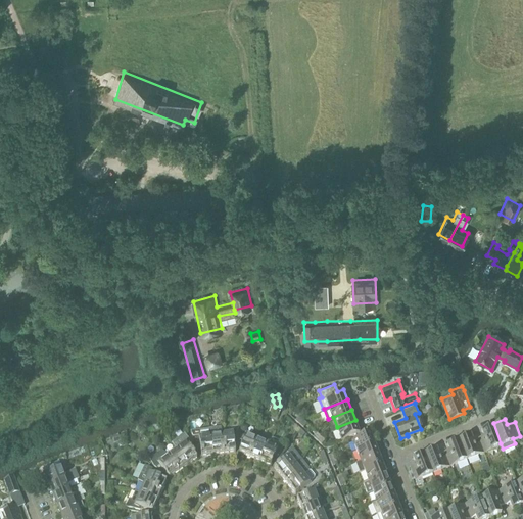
[(355,420),(337,427),(341,437),(360,431),(355,420)]
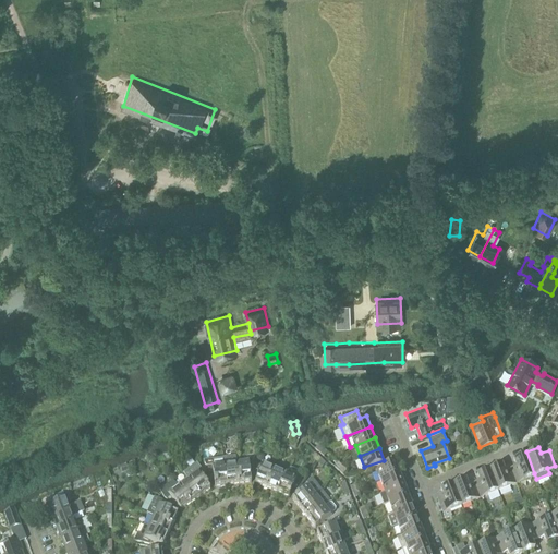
[(516,464),(510,466),(517,481),(534,473),(526,452),(513,457),(516,464)]
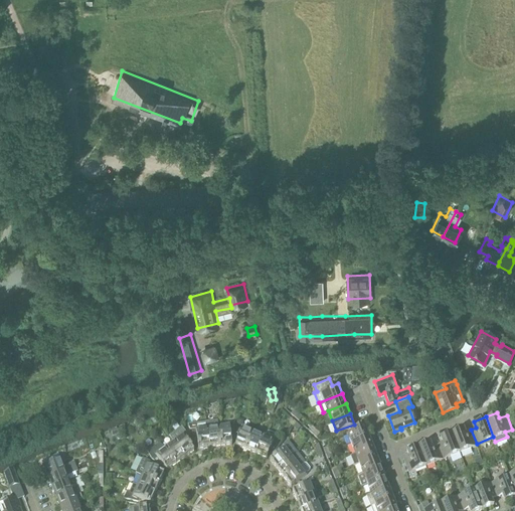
[(220,443),(218,423),(217,417),(206,418),(207,424),(209,445),(220,443)]
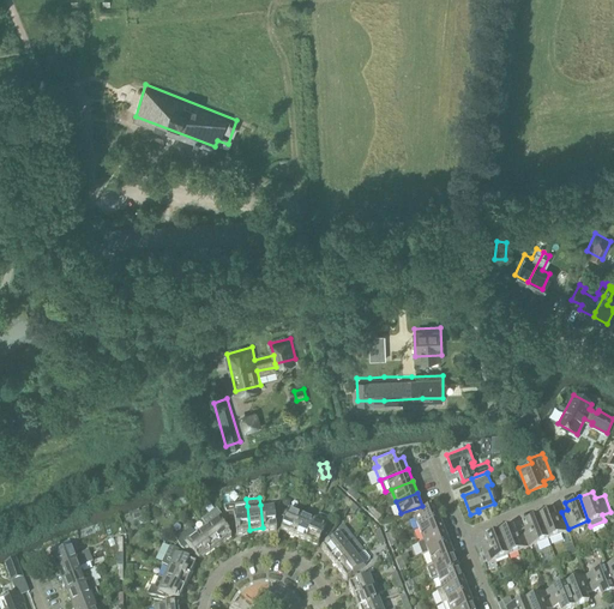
[(278,502),(260,505),(263,528),(276,526),(276,522),(278,520),(280,512),(280,510),(278,505),(278,502)]
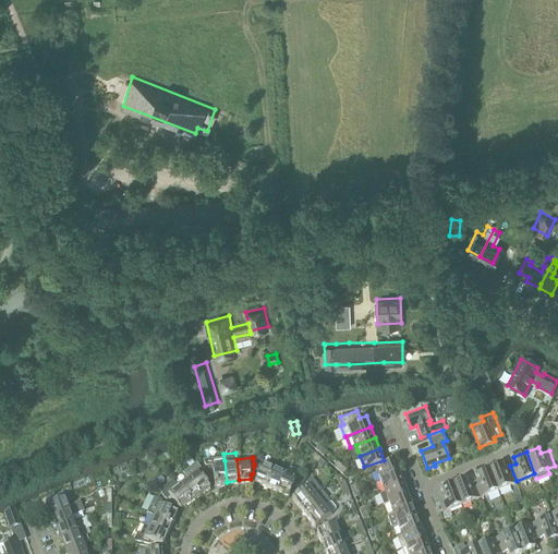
[(183,469),(187,476),(187,474),(201,493),(210,485),(202,473),(205,471),(197,459),(183,469)]
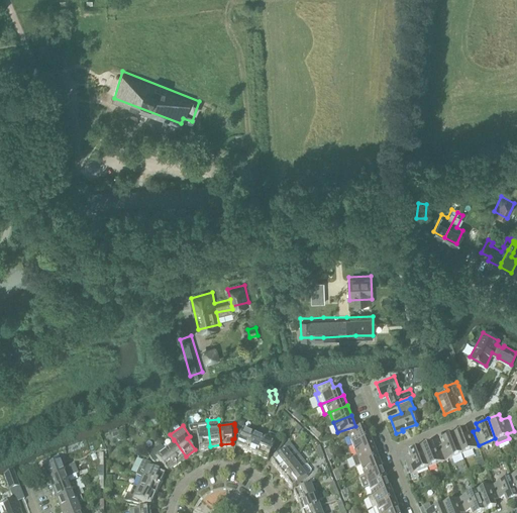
[(242,446),(247,448),(255,429),(244,425),(243,428),(234,425),(235,429),(235,431),(240,433),(236,444),(242,446)]
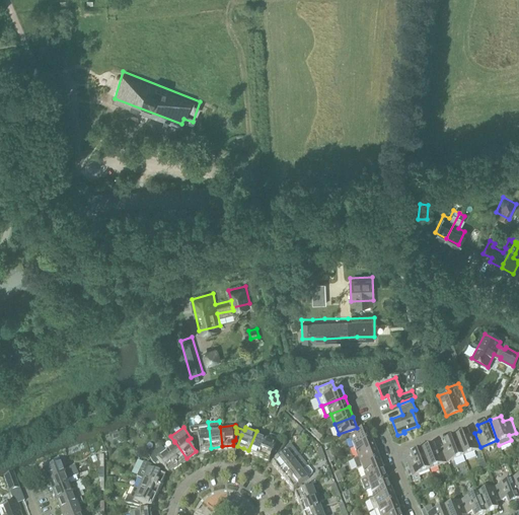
[(350,434),(354,444),(371,437),(367,427),(350,434)]
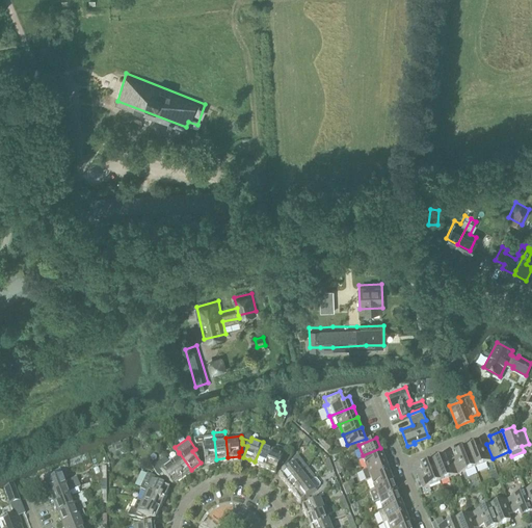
[(214,439),(198,441),(198,447),(203,447),(205,460),(216,459),(214,439)]
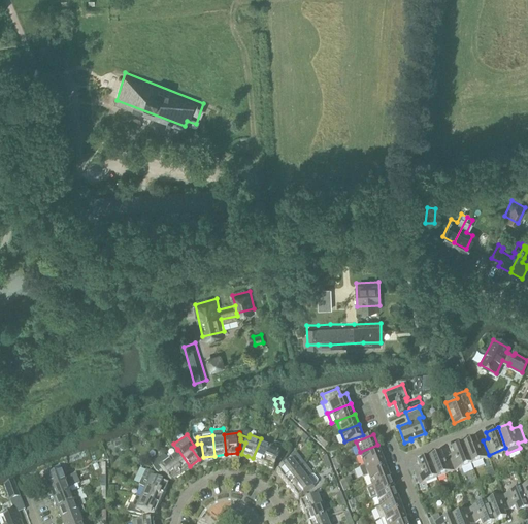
[(475,436),(463,441),(471,461),(489,455),(483,440),(477,443),(475,436)]
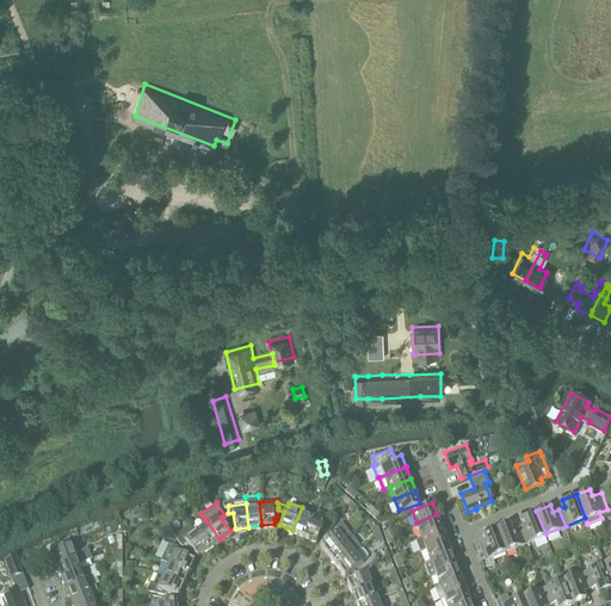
[(292,530),(304,535),(313,512),(302,507),(292,530)]
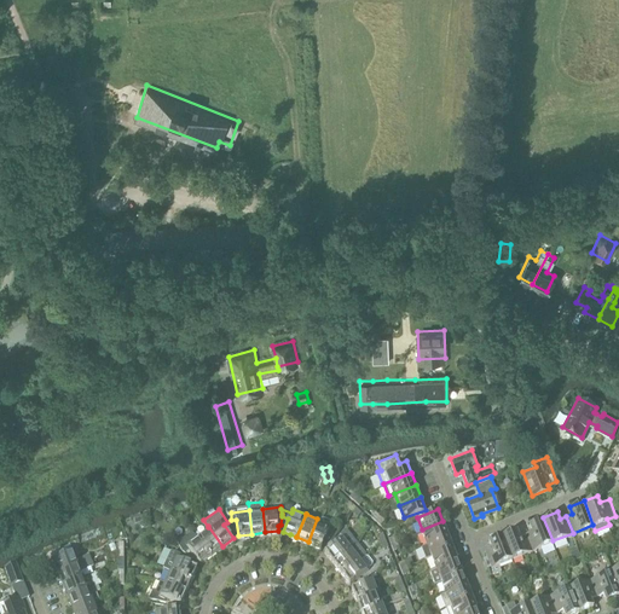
[(532,529),(525,532),(532,549),(553,540),(543,517),(528,522),(532,529)]
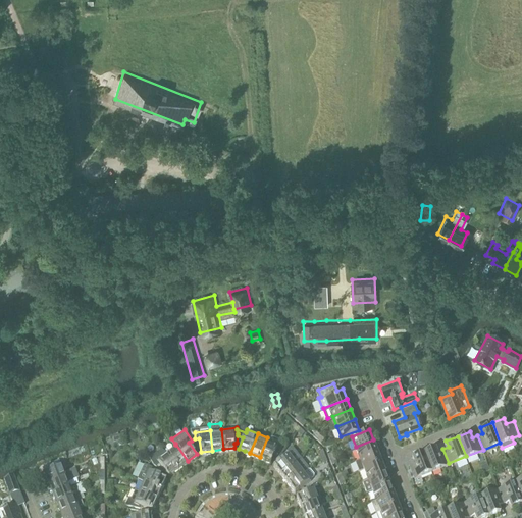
[(278,443),(267,437),(260,457),(270,461),(278,443)]
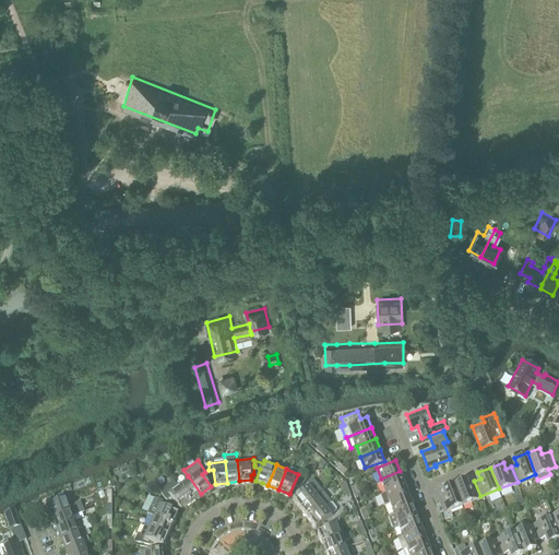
[(404,482),(400,471),(381,479),(385,489),(404,482)]
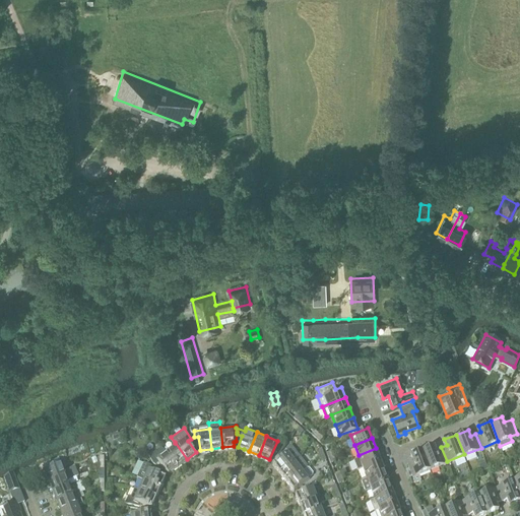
[(175,442),(175,443),(166,449),(178,465),(187,459),(175,442)]
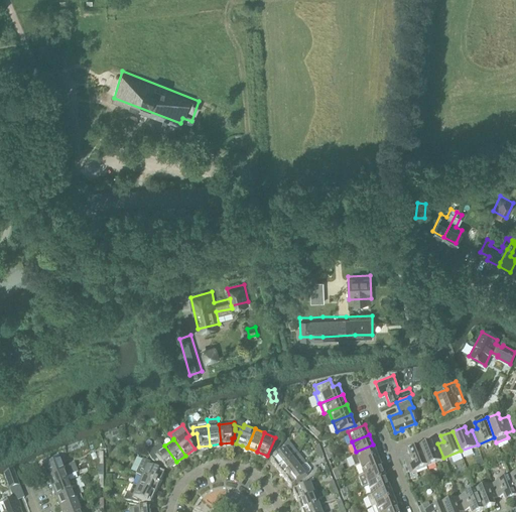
[(270,459),(277,467),(298,451),(289,438),(273,452),(275,454),(270,459)]
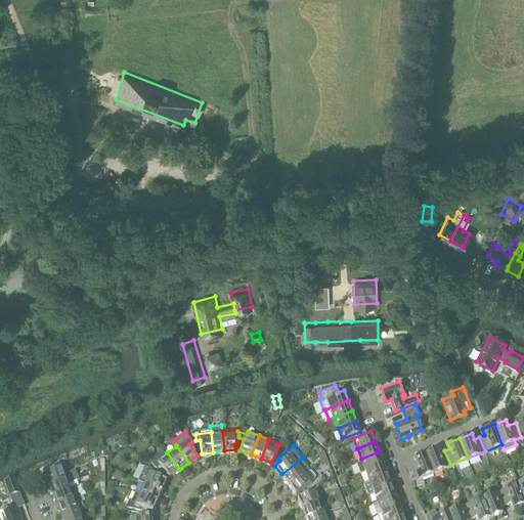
[(437,446),(426,451),(433,471),(450,465),(444,450),(439,452),(437,446)]
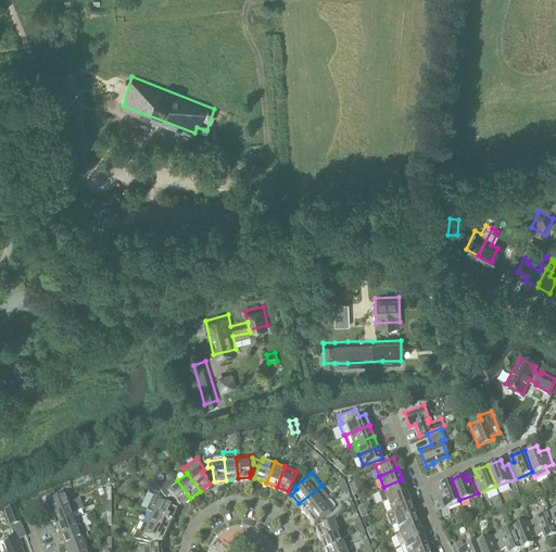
[(179,505),(190,498),(177,480),(172,476),(160,485),(161,488),(164,493),(173,500),(175,499),(179,505)]
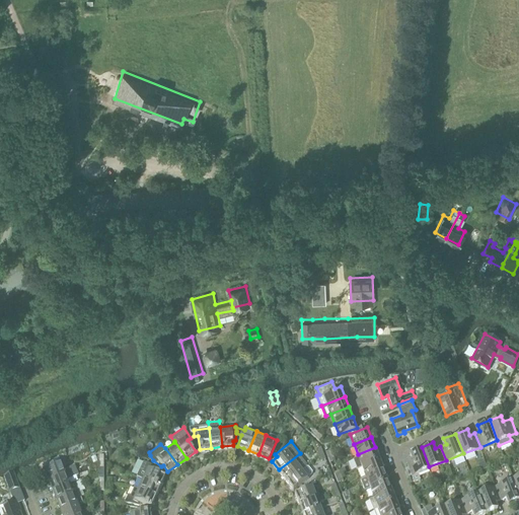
[(379,457),(375,447),(358,454),(353,456),(357,466),(362,464),(379,457)]
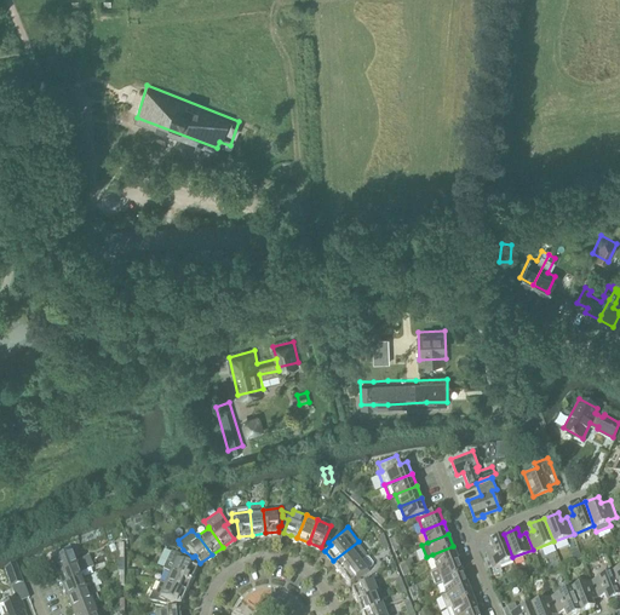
[(492,546),(486,549),(488,555),(492,564),(495,572),(501,569),(499,563),(512,557),(504,534),(489,539),(492,546)]
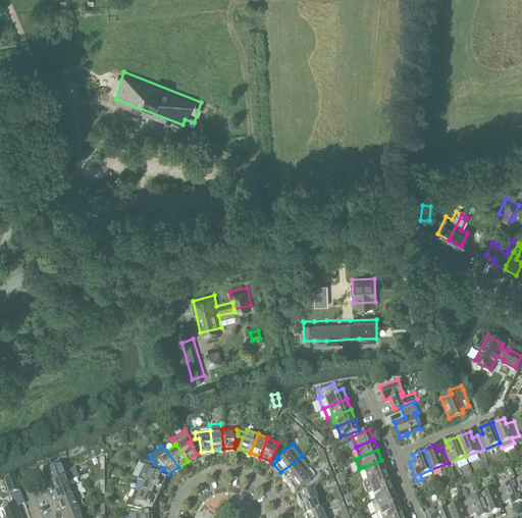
[(309,464),(302,456),(280,472),(288,481),(305,468),(309,465),(309,464)]
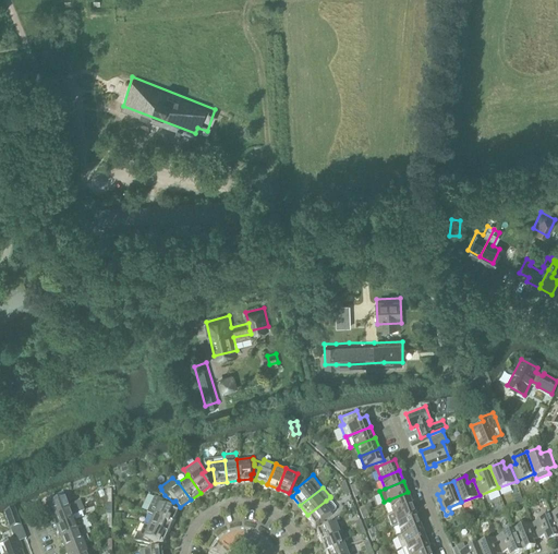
[(408,492),(389,500),(393,510),(412,503),(408,492)]
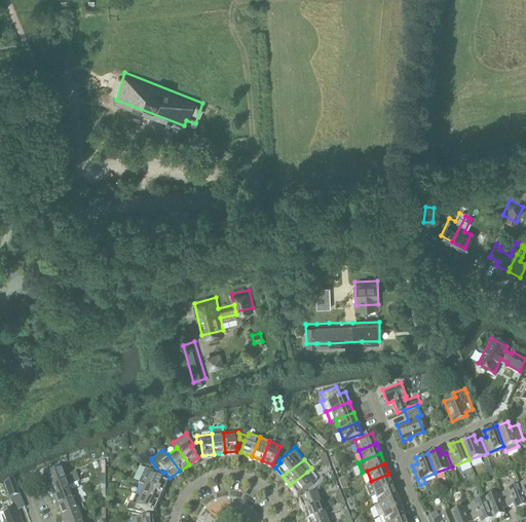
[(139,480),(144,483),(162,491),(167,481),(155,475),(157,472),(153,469),(145,464),(139,480)]
